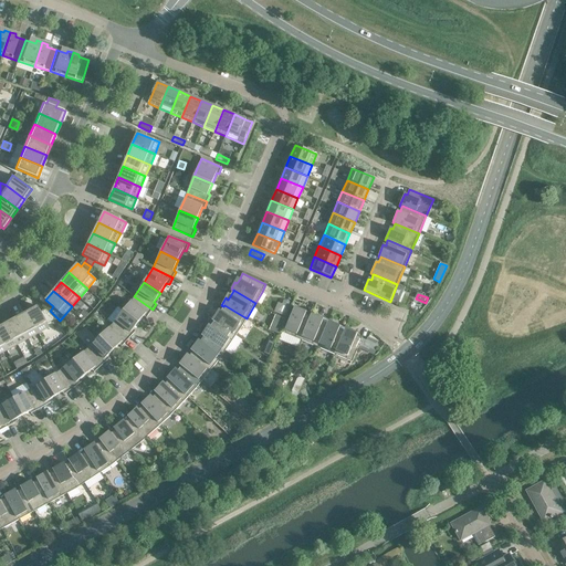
[(153,310),(134,296),(123,311),(138,323),(146,314),(148,315),(153,310)]
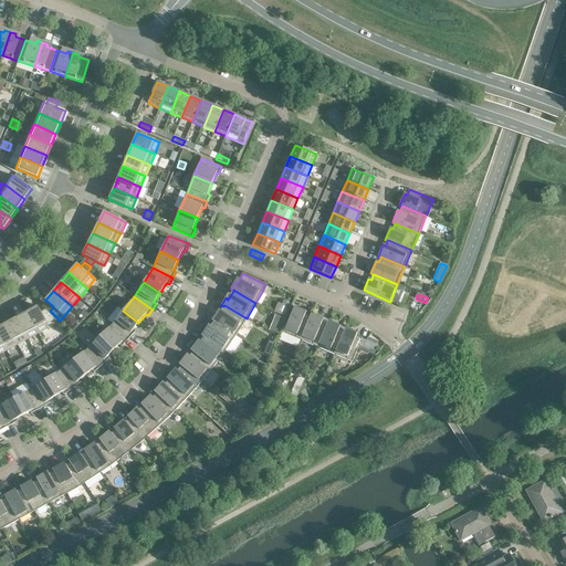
[(284,301),(281,308),(287,312),(291,303),(289,300),(284,301)]
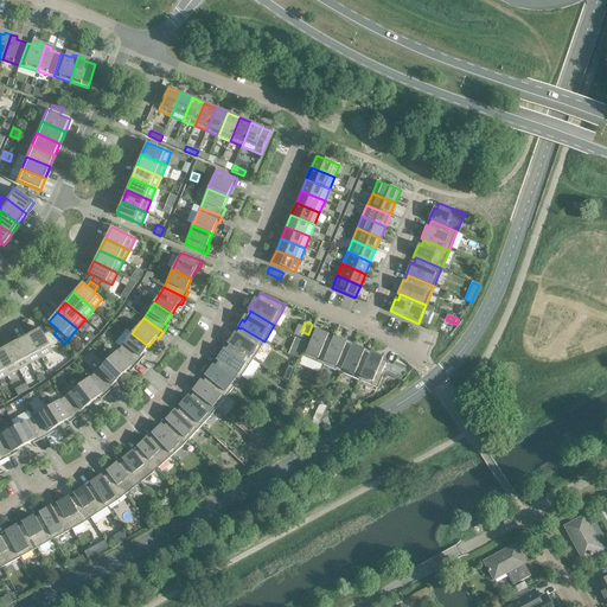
[(241,327),(240,328),(237,333),(235,338),(232,337),(228,344),(230,345),(230,344),(253,360),(260,350),(264,342),(241,327)]
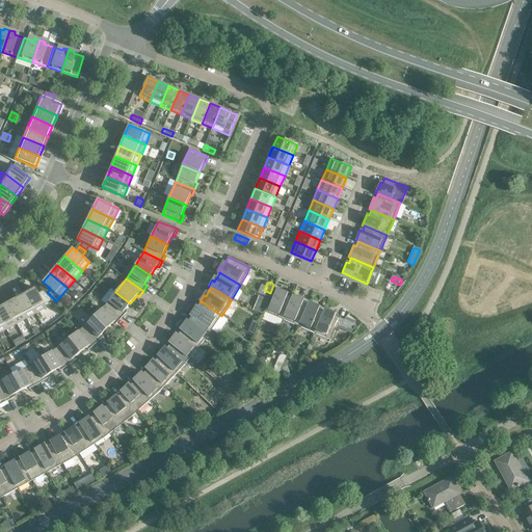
[(35,288),(27,292),(25,293),(36,314),(47,308),(35,288)]
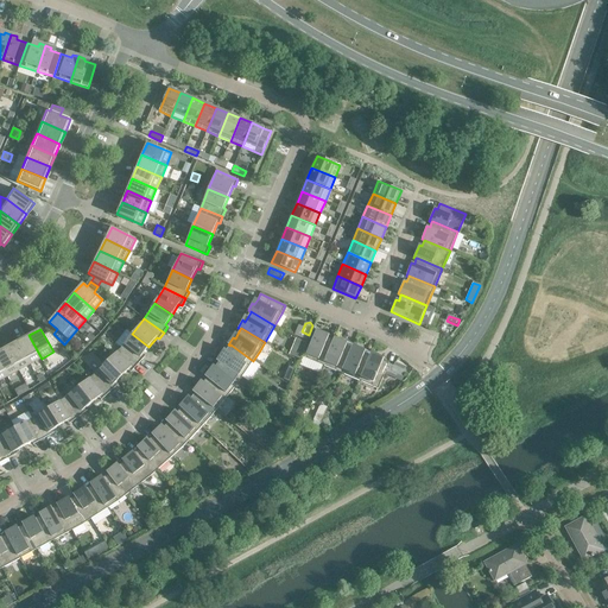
[(304,358),(323,366),(334,340),(328,337),(329,335),(316,329),(304,358)]
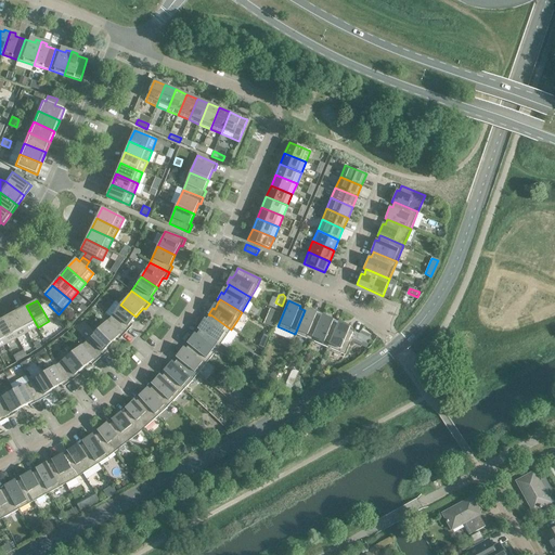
[(106,314),(111,318),(126,333),(131,327),(129,325),(136,317),(120,305),(119,306),(116,302),(106,314)]
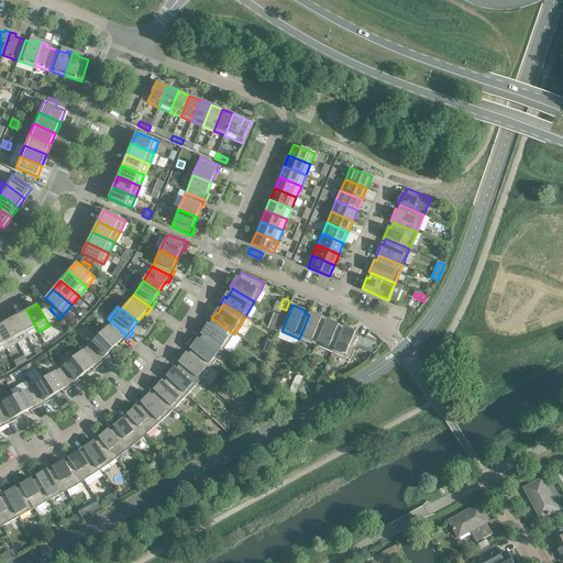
[(85,317),(89,312),(84,308),(79,312),(85,317)]
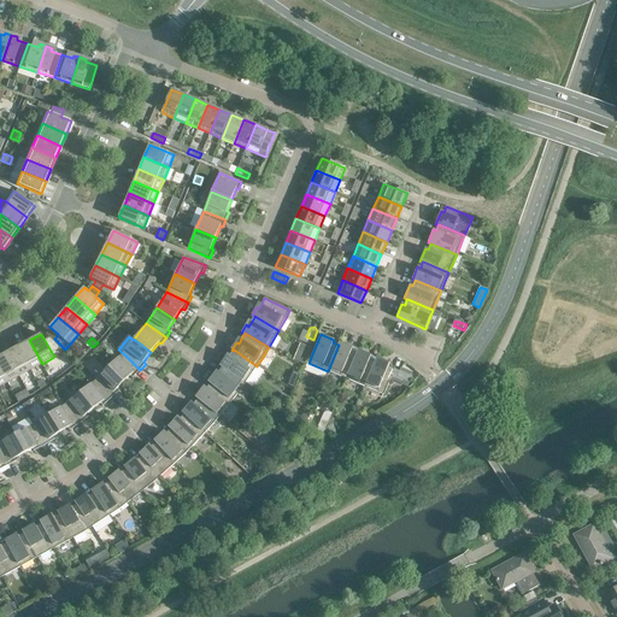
[(42,364),(29,340),(18,346),(30,370),(42,364)]
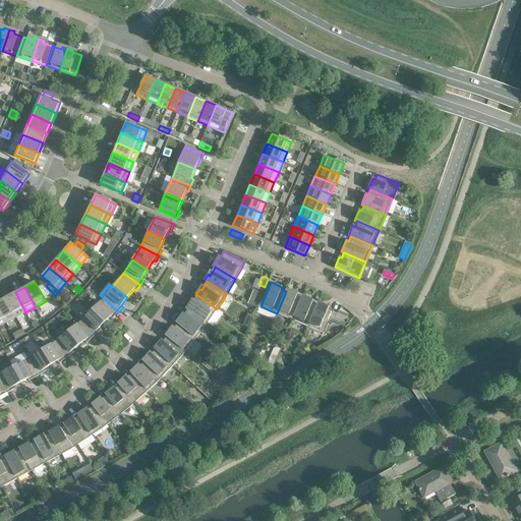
[(286,289),(286,291),(277,313),(292,320),(301,298),(301,297),(297,295),(297,293),(293,291),(286,289)]
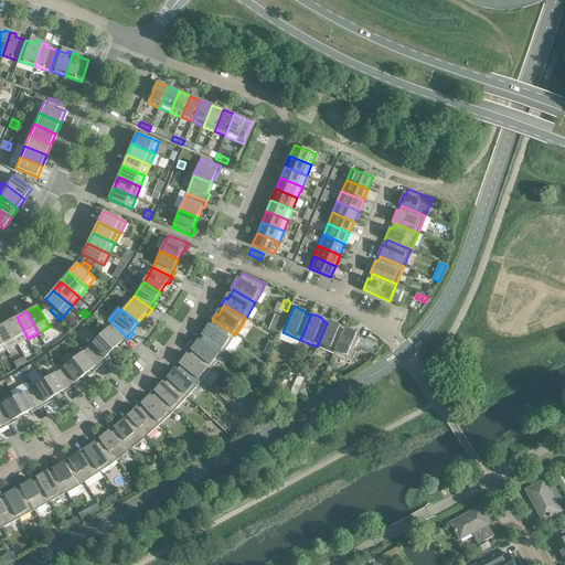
[(28,339),(17,317),(6,323),(18,344),(28,339)]
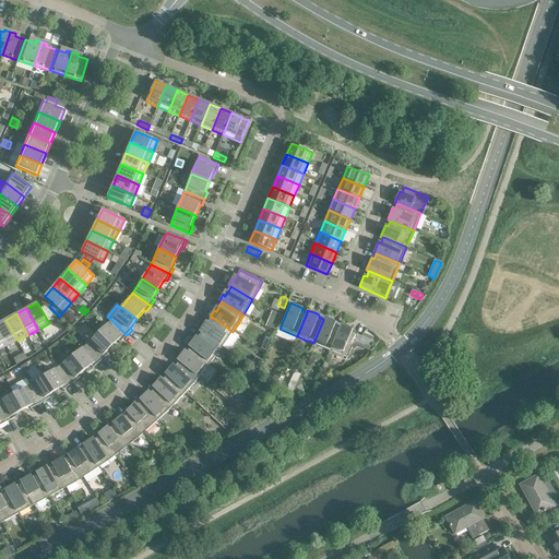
[(212,317),(212,318),(205,326),(203,324),(199,331),(201,333),(201,332),(223,347),(233,332),(212,317)]
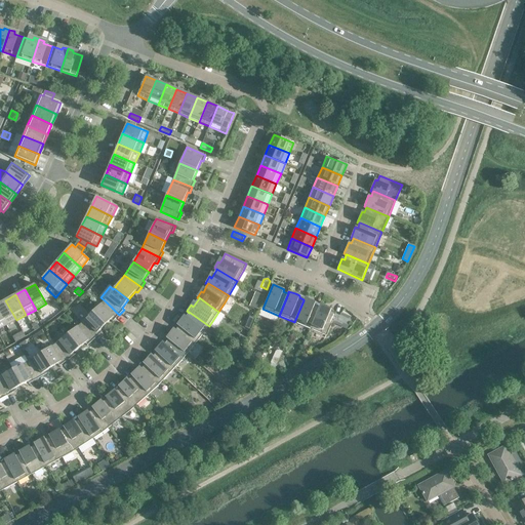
[(305,297),(304,299),(304,300),(294,322),(311,329),(320,307),(319,307),(315,305),(316,303),(305,297)]
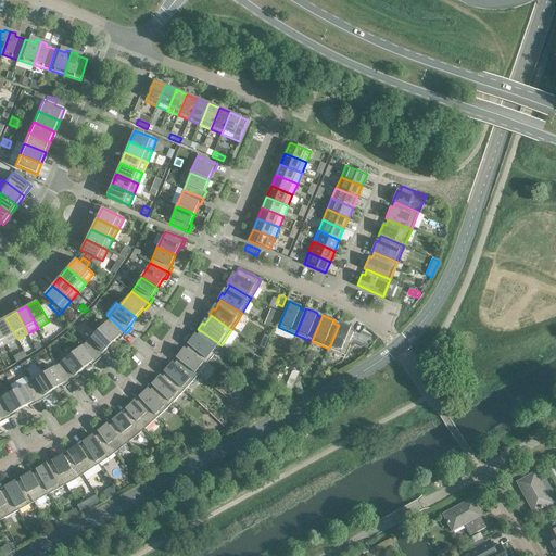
[(17,339),(5,318),(0,320),(0,331),(7,344),(17,339)]
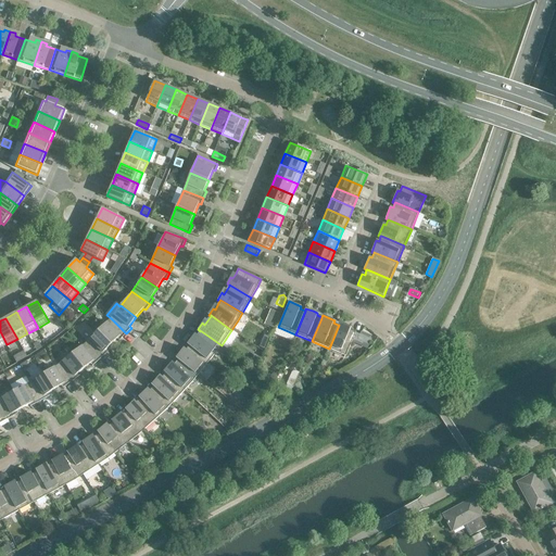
[(126,333),(111,318),(98,330),(112,344),(119,337),(122,338),(126,333)]
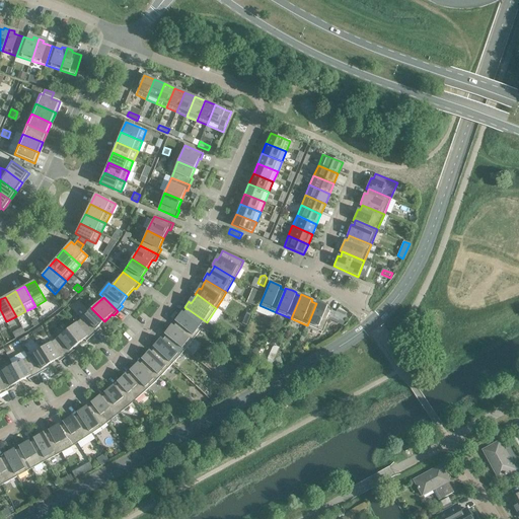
[(316,301),(315,303),(316,303),(307,325),(322,331),(332,310),(326,307),(327,305),(316,301)]
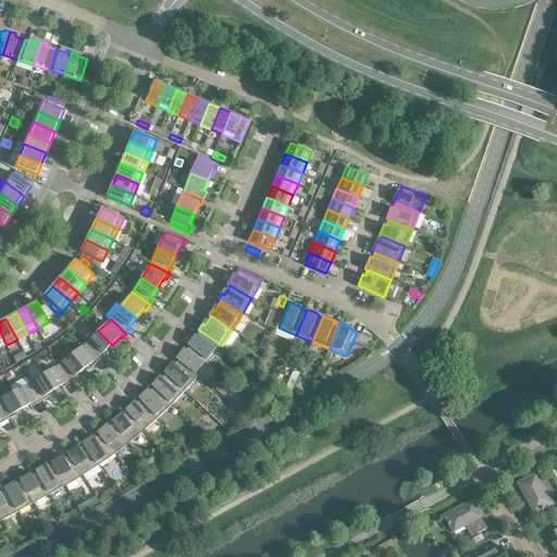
[(112,345),(98,331),(86,343),(100,359),(106,355),(103,353),(112,345)]
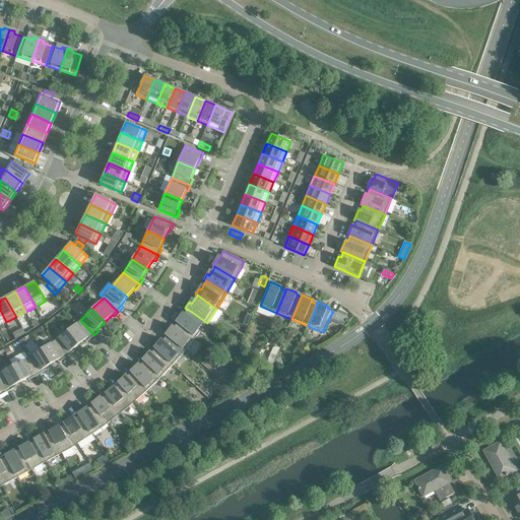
[(187,309),(187,310),(185,314),(182,317),(180,316),(175,321),(177,323),(177,322),(196,337),(203,329),(207,323),(187,309)]
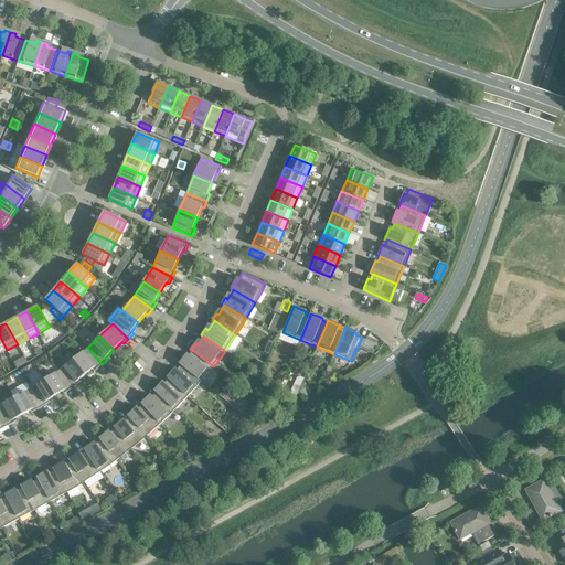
[(268,340),(264,352),(268,354),(273,342),(268,340)]
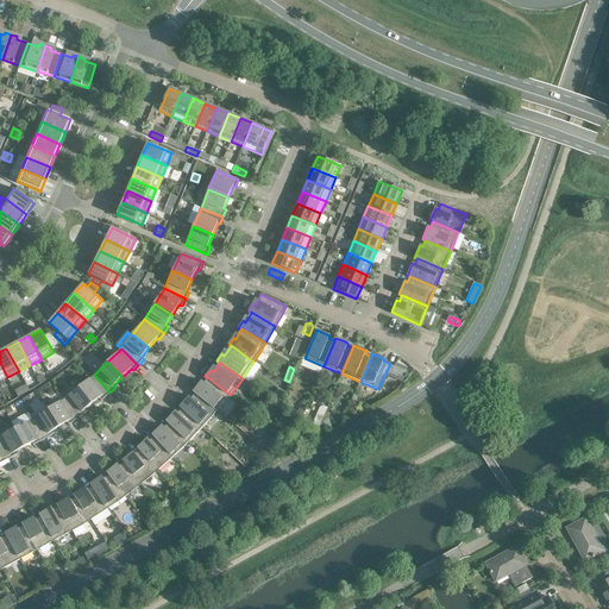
[(110,393),(94,375),(80,387),(92,403),(102,396),(104,399),(110,393)]
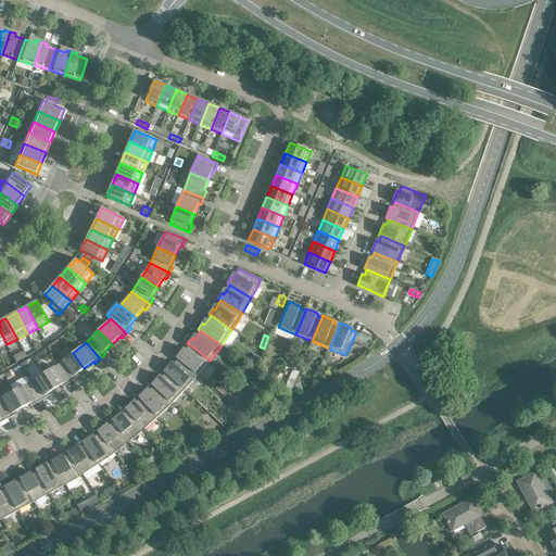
[(189,344),(189,345),(182,353),(180,352),(176,357),(178,359),(178,358),(198,375),(210,361),(189,344)]
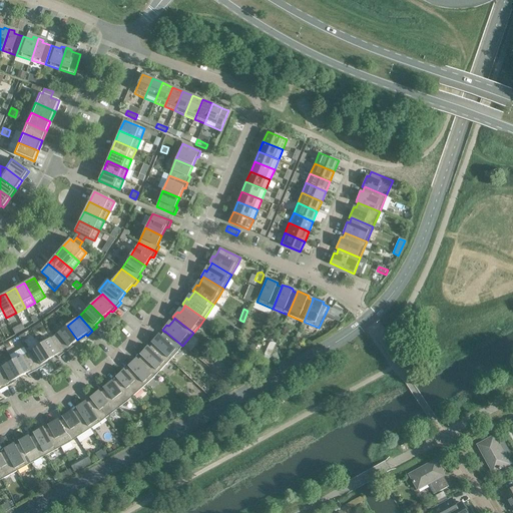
[(36,326),(31,329),(34,334),(39,331),(36,326)]
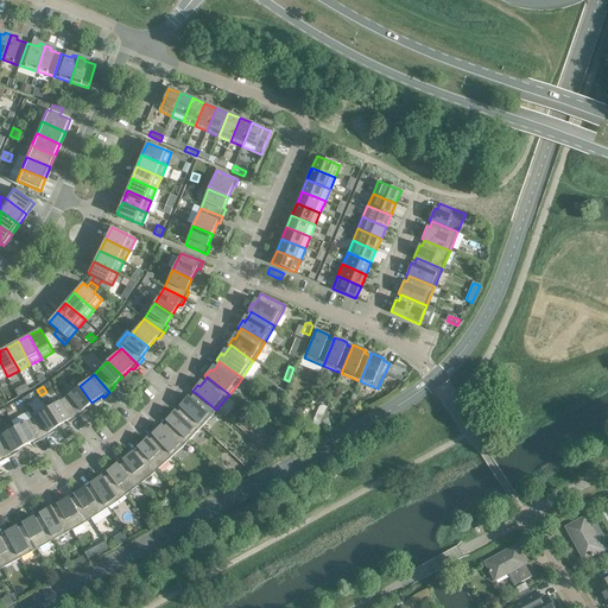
[(92,403),(80,386),(64,398),(78,418),(84,413),(82,411),(92,403)]
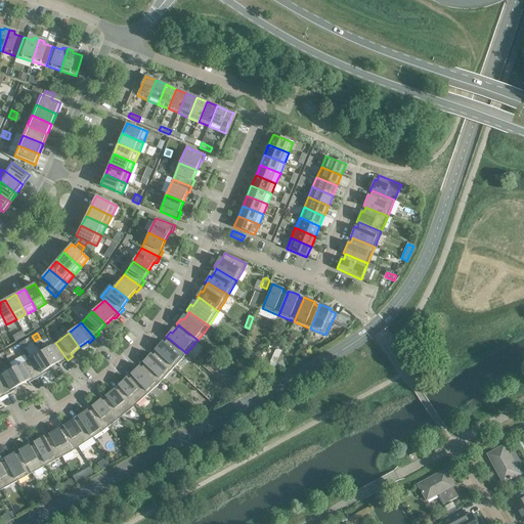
[(239,335),(235,343),(242,346),(246,339),(239,335)]
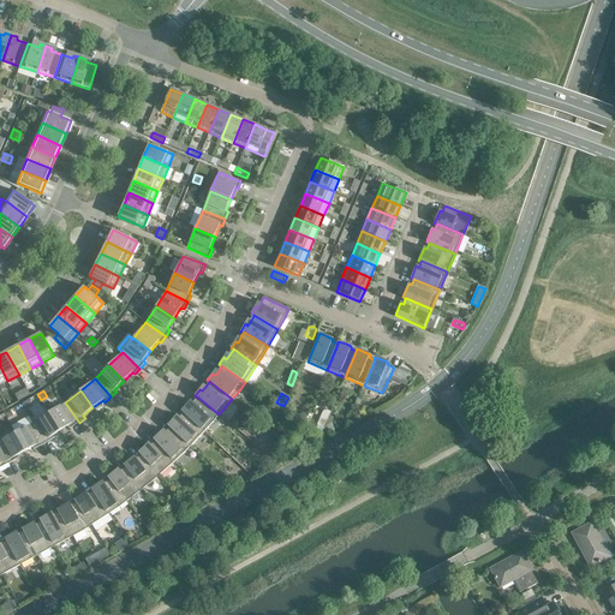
[(197,396),(197,398),(193,402),(189,406),(187,405),(181,411),(183,412),(184,412),(204,431),(214,422),(219,415),(197,396)]
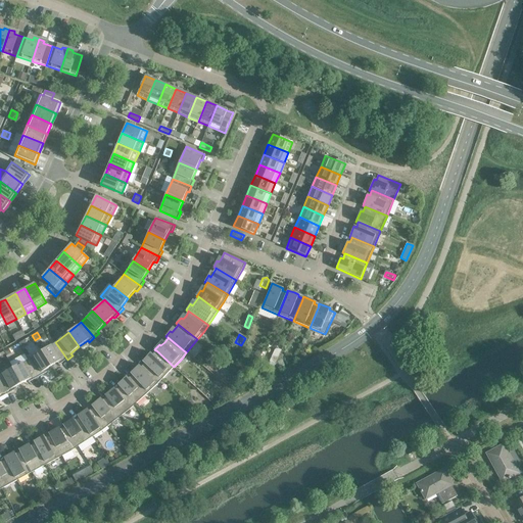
[(25,340),(19,343),(22,348),(28,345),(25,340)]
